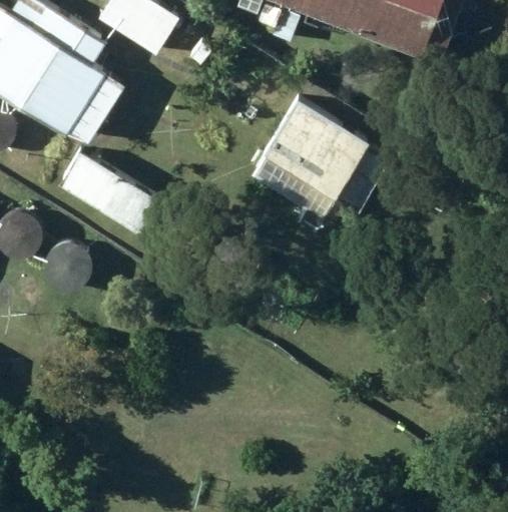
[(87,146),(119,94),(133,104),(149,77),(129,64),(118,81),(91,64),(106,42),(40,0),(15,0),(8,12),(0,6),(0,97),(65,139),(68,133),(87,146)]
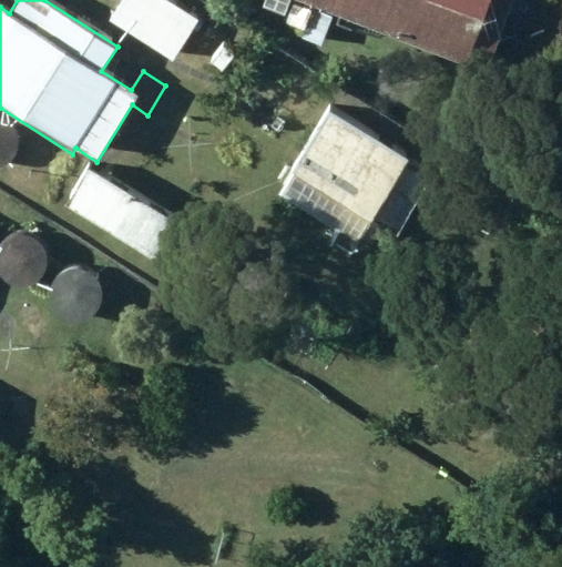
[(121,0),(108,21),(170,63),(196,22),(162,0),(121,0)]
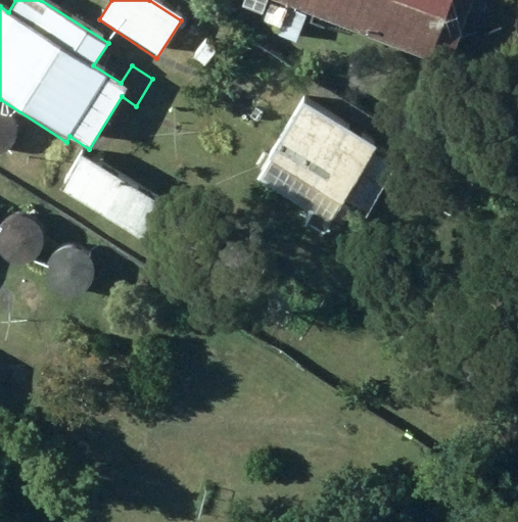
[(270,0),(430,61),(434,50),(454,57),(475,0),(270,0)]
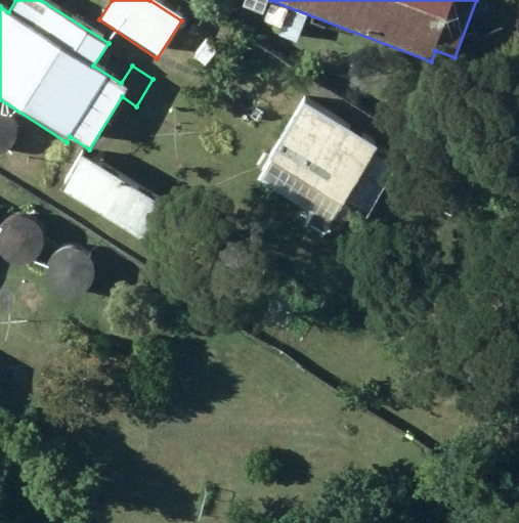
[(205,69),(217,53),(203,42),(190,55),(205,69)]
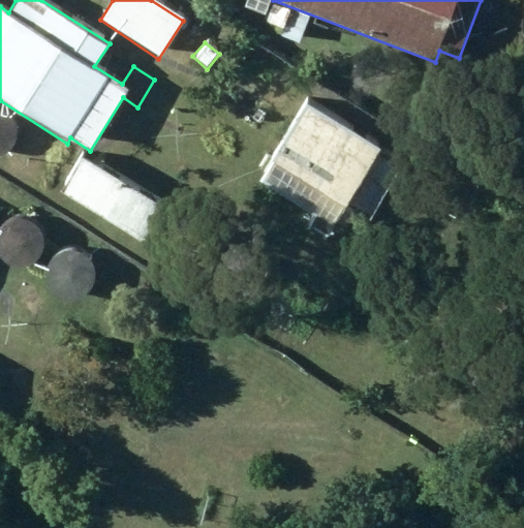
[(270,163),(345,211),(382,152),(308,104),(270,163)]
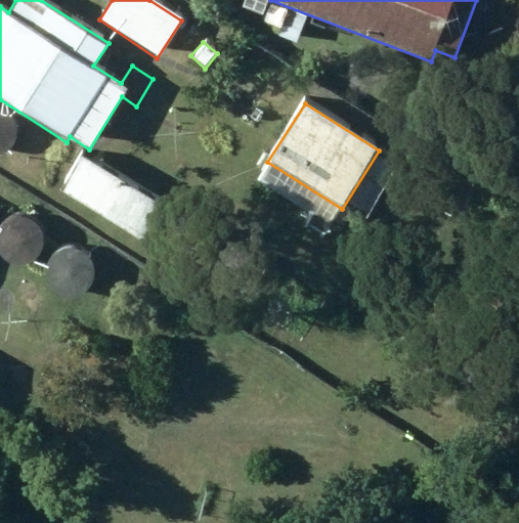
[(60,189),(148,246),(171,210),(83,154),(60,189)]
